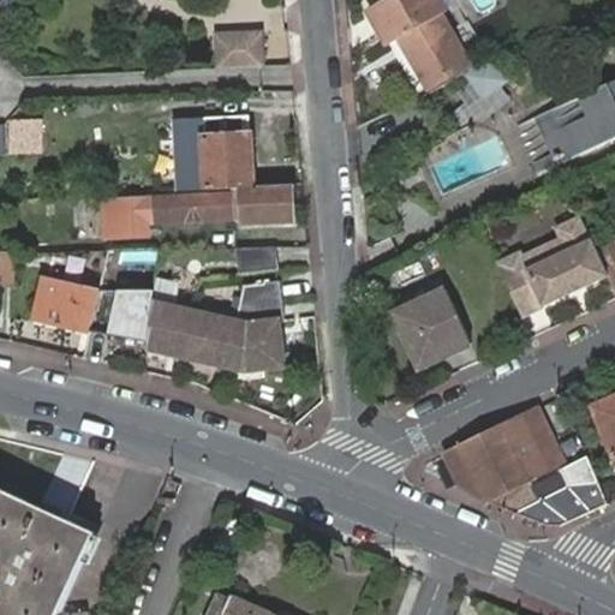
[(381,0),(376,4),(392,31),(417,17),(427,31),(418,36),(439,72),(478,49),(448,0),(381,0)]
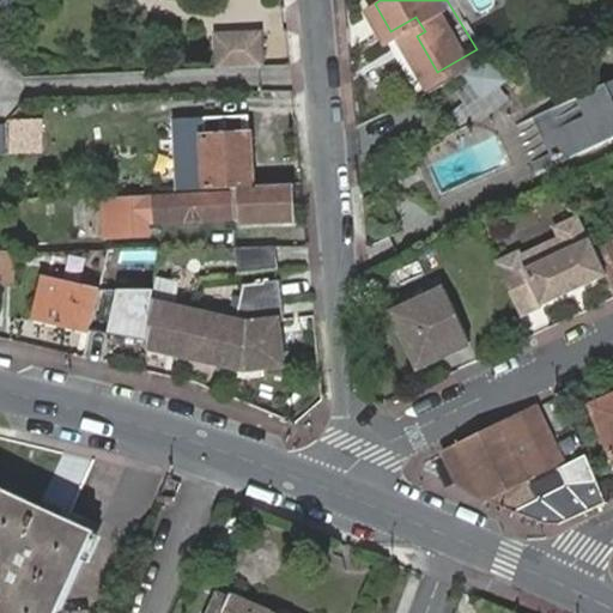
[(218,68),(265,66),(262,30),(216,32),(218,68)]
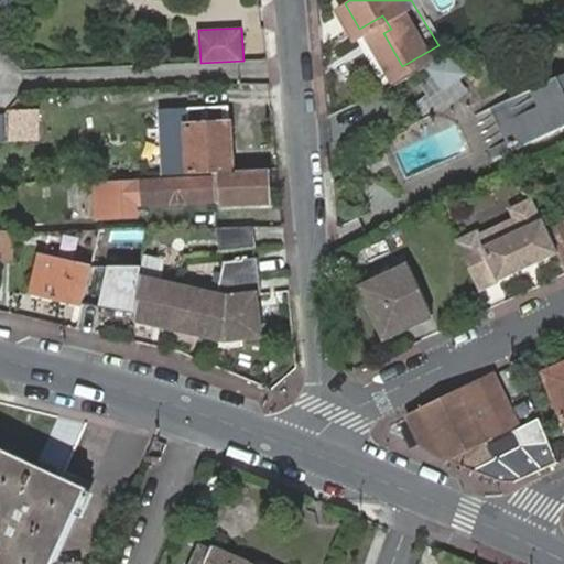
[(425,69),(443,94),(467,75),(449,52),(425,69)]
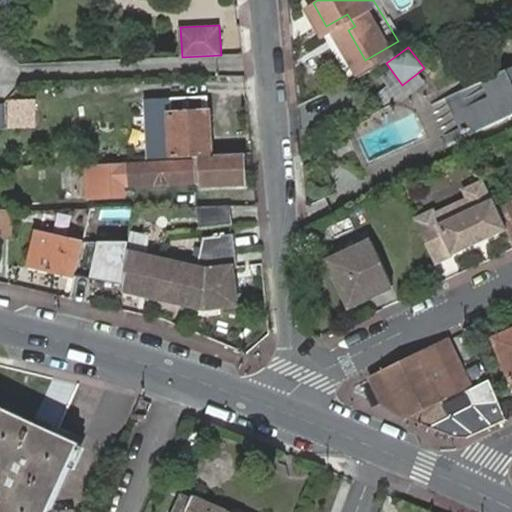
[(467,123),(472,133),(511,116),(511,69),(455,94),(467,123)]
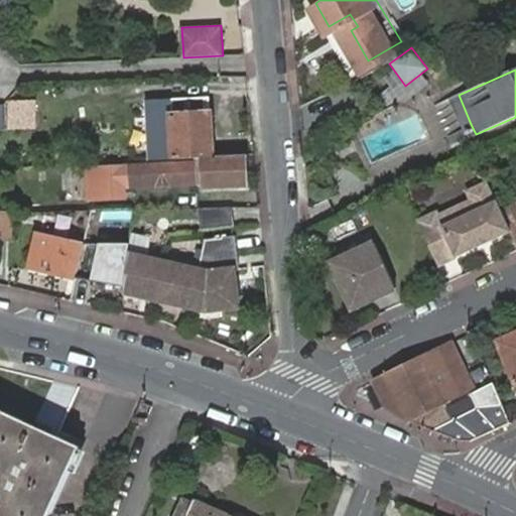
[(170,99),(174,157),(197,156),(204,155),(213,155),(211,97),(170,99)]
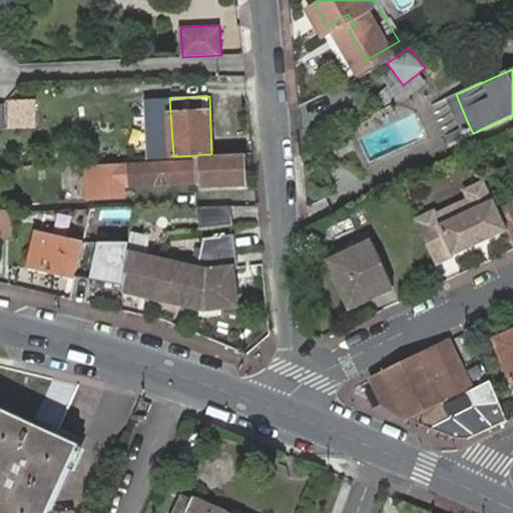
[(40,121),(38,97),(8,98),(10,123),(40,121)]
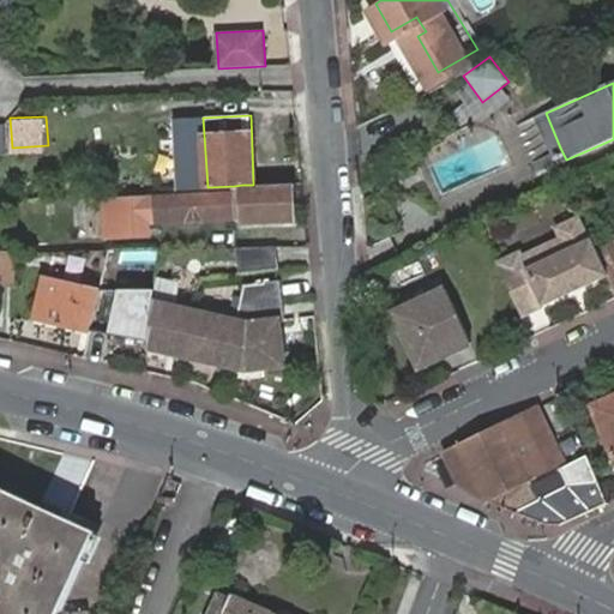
[(542,170),(566,160),(560,148),(536,158),(542,170)]
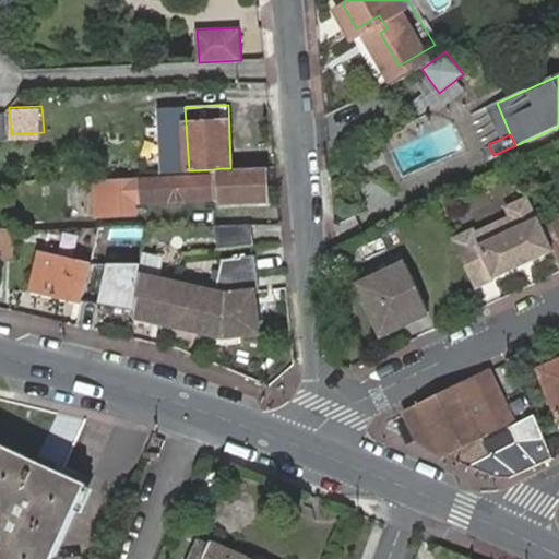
[(268,169),(268,166),(230,168),(221,168),(221,173),(141,178),(141,192),(134,192),(134,201),(223,195),(223,200),(269,198),(268,169)]
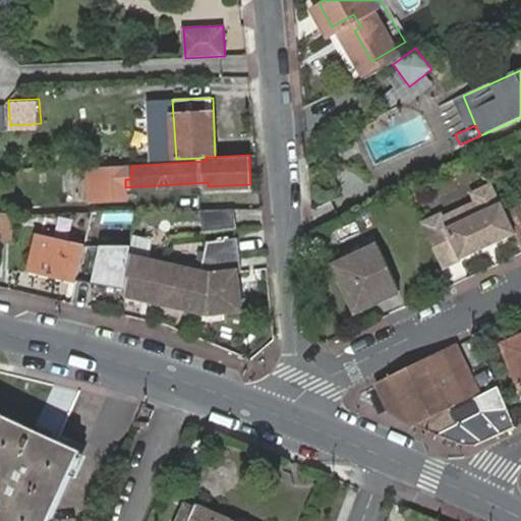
[(511,223),(493,181),(470,192),(475,201),(441,218),(439,214),(419,223),(438,262),(457,253),(459,257),(514,231),(511,223)]
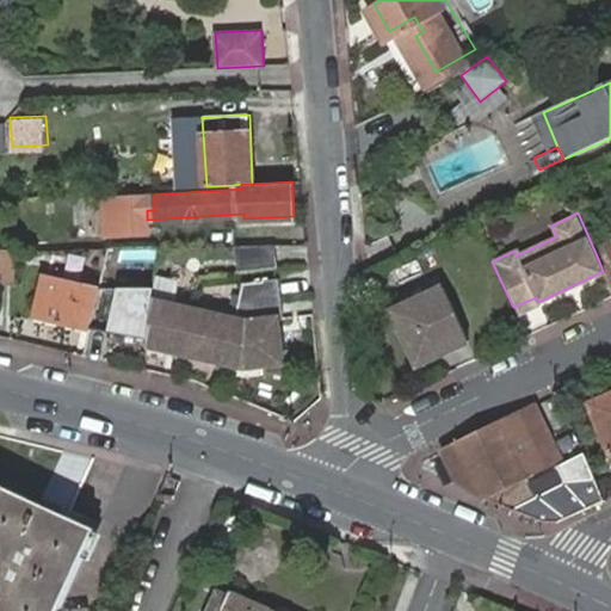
[(388,236),(365,246),(372,261),(395,252),(388,236)]
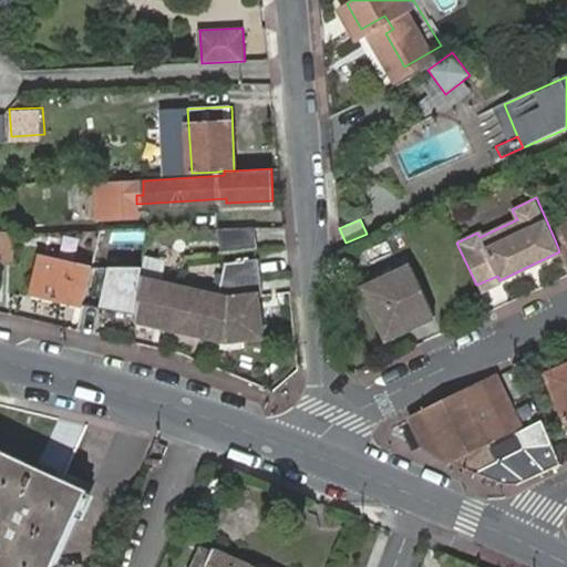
[(566,269),(566,222),(560,225),(566,237),(556,243),(559,251),(566,269)]
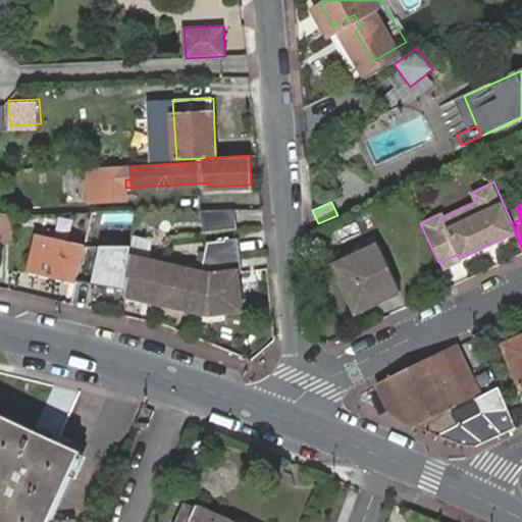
[(238,208),(206,208),(207,227),(240,224),(238,208)]
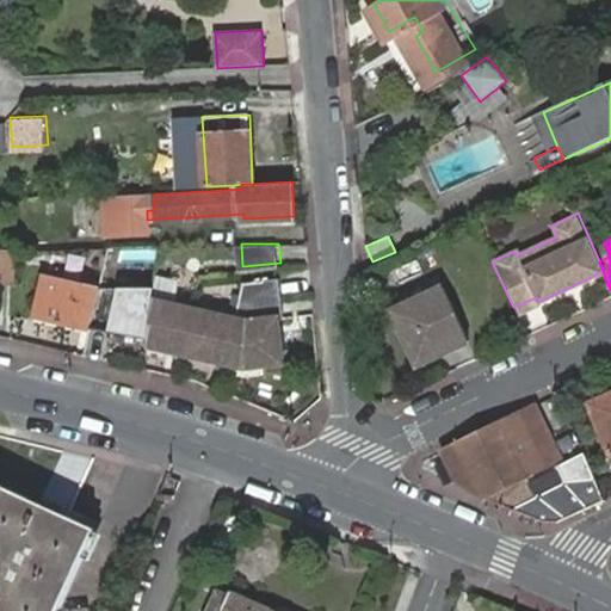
[(0,250),(0,282),(12,283),(16,251),(0,250)]
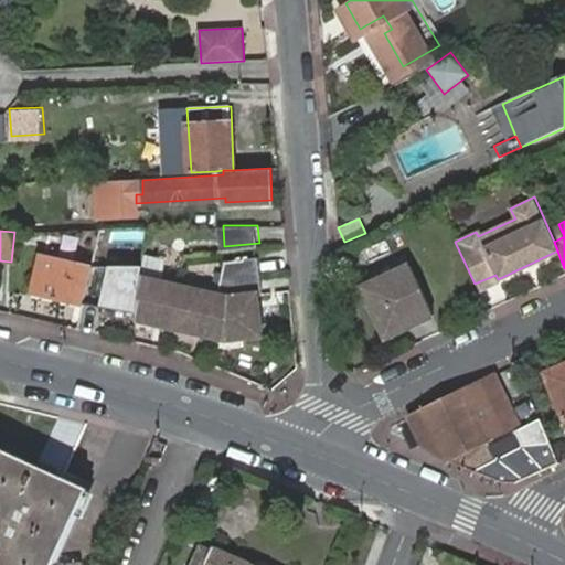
[(179,283),(168,324),(227,338),(263,336),(259,295),(264,294),(260,255),(230,258),(219,292),(179,283)]
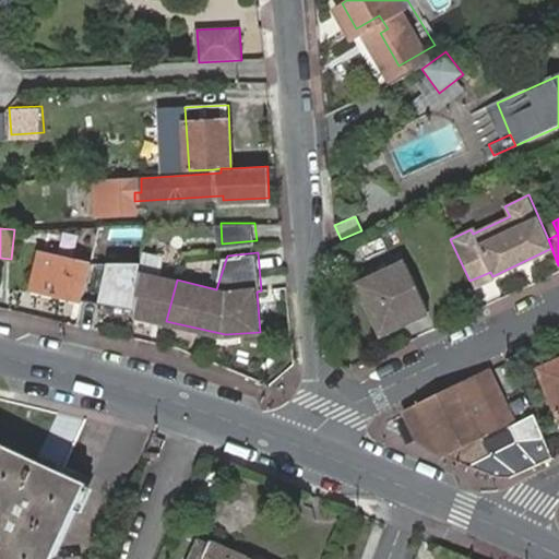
[(105,270),(40,256),(33,289),(82,301),(84,293),(98,295),(105,270)]
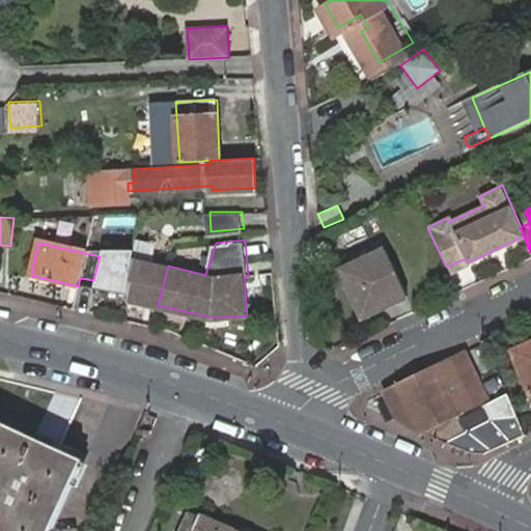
[(385,247),(340,268),(362,315),(407,295),(385,247)]
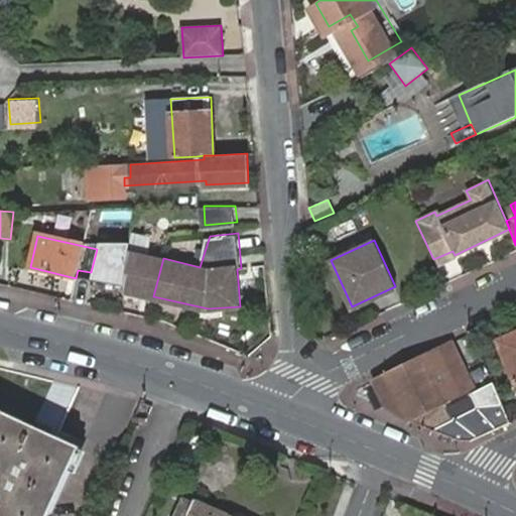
[(124,290),(153,296),(163,258),(129,250),(124,290)]
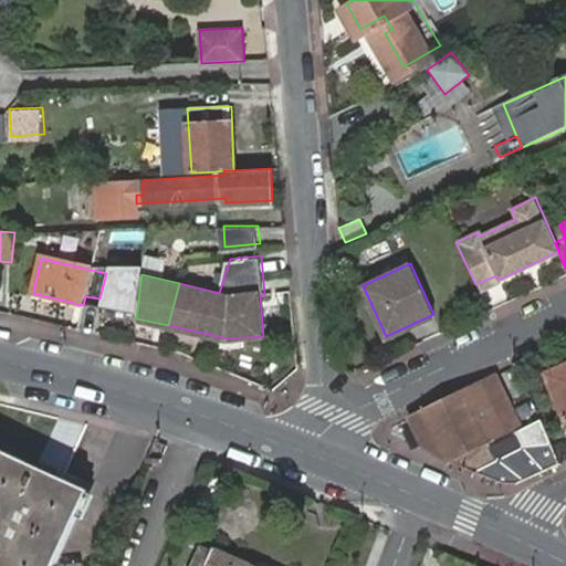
[(496,275),(475,284),(479,290),(499,280),(496,275)]
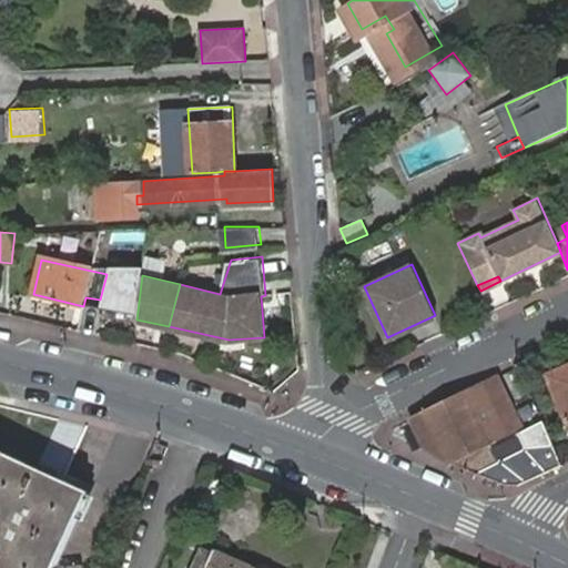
[(567,365),(548,374),(567,423),(567,365)]
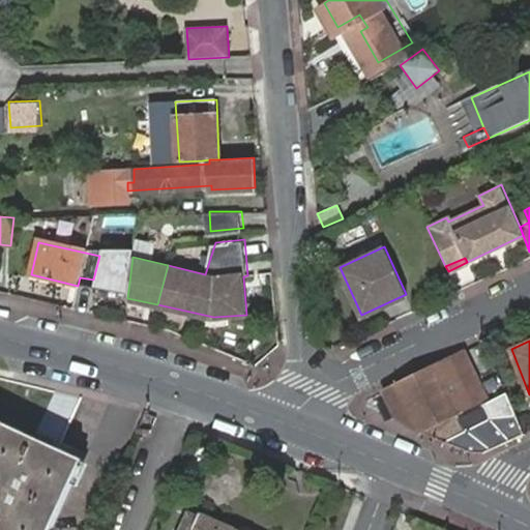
[(418,429),(446,440),(491,419),(489,413),(459,425),(449,406),(468,396),(484,388),(466,350),(455,355),(385,390),(396,411),(417,424),(418,429)]
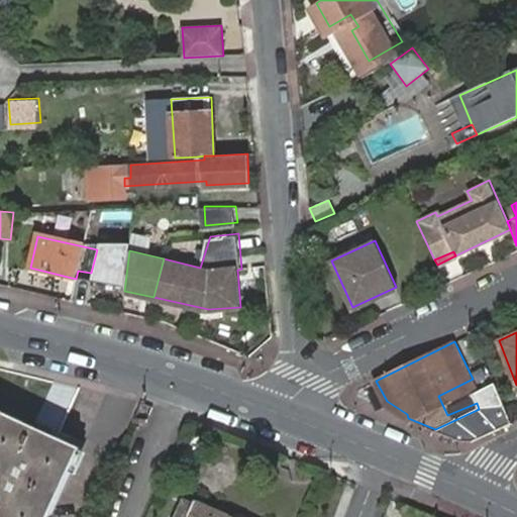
[(495,382),(493,379),(472,389),(473,392),(495,382)]
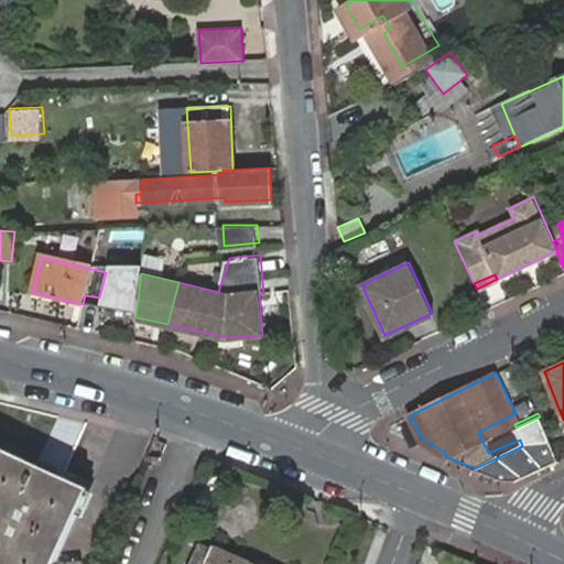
[(502,480),(517,481),(559,461),(540,416),(516,427),(520,440),(522,446),(475,468),(502,480)]
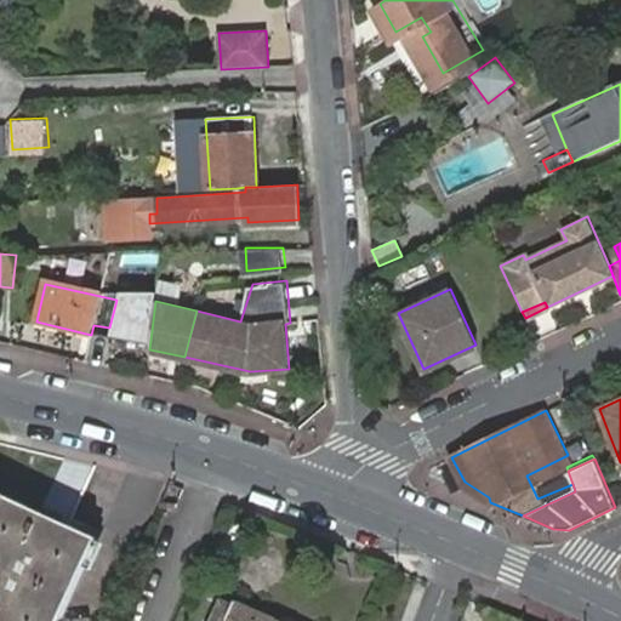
[(0,493),(0,620),(58,620),(97,537),(83,531),(69,525),(0,493)]
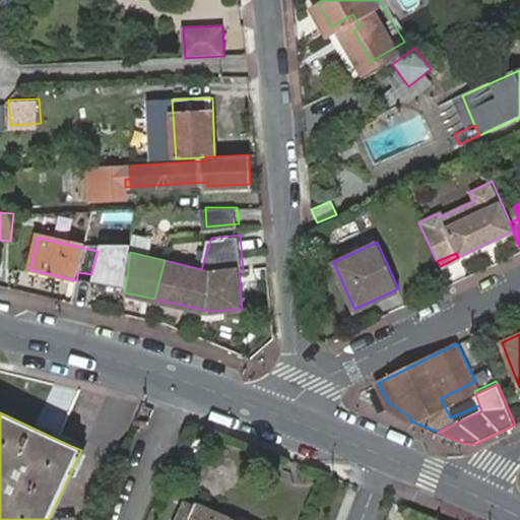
[(233,519),(198,504),(196,508),(186,503),(178,519),(233,519)]
